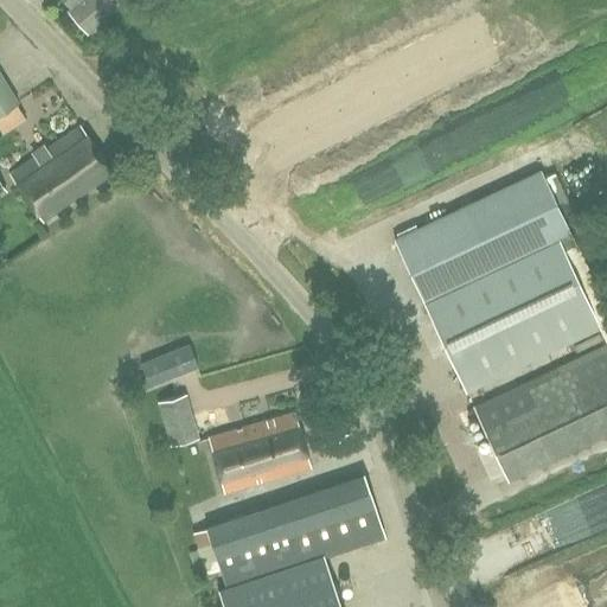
[(61,0),(70,8),(66,11),(88,34),(126,0),(61,0)]
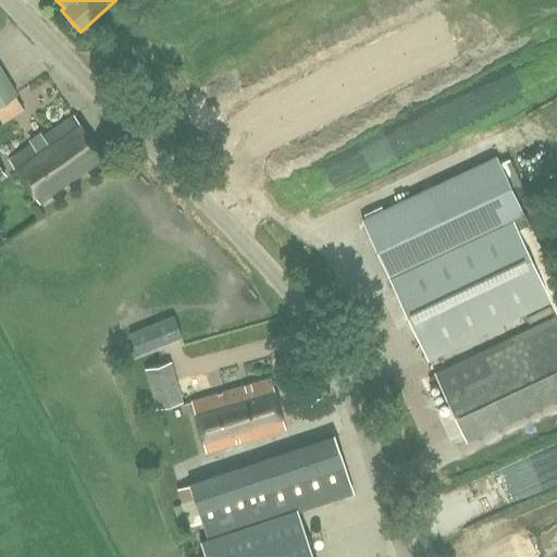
[(0,104),(16,95),(0,67),(0,104)]
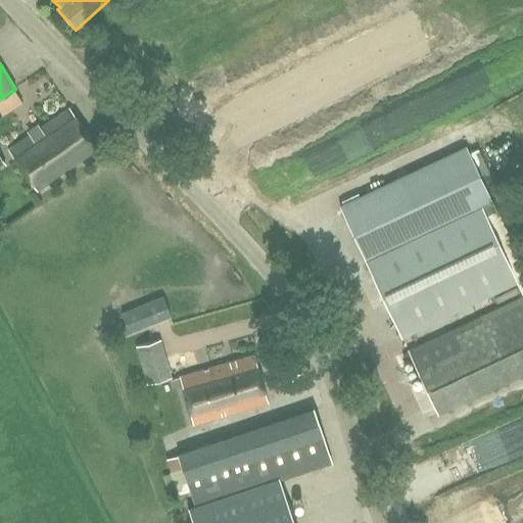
[(37,191),(98,149),(68,108),(7,150),(37,191)]
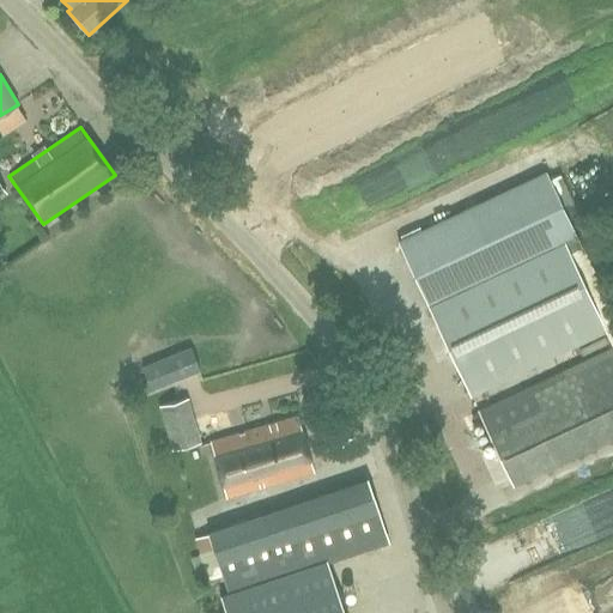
[(2,177),(0,178),(0,201),(13,194),(2,177)]
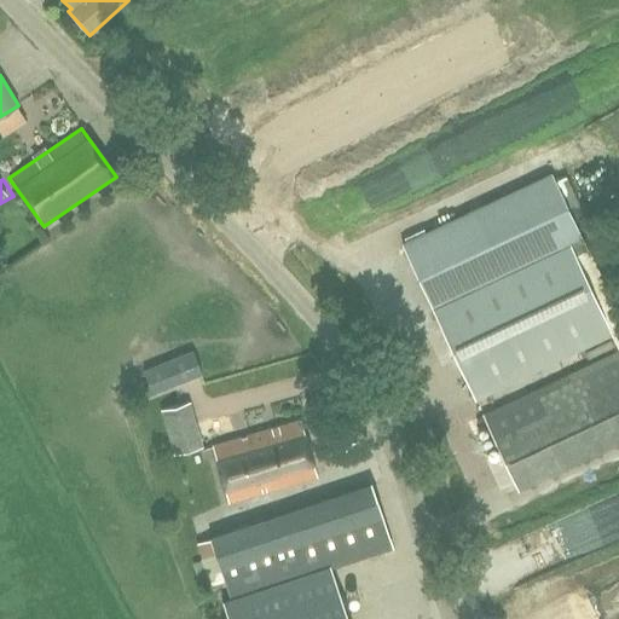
[(474,398),(612,334),(539,183),(403,247),(474,398)]
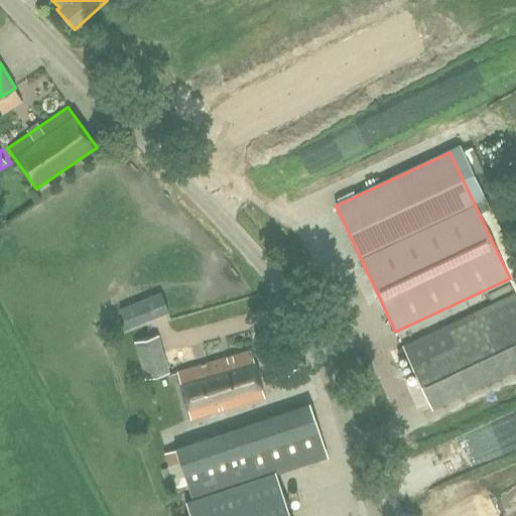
[(127,329),(168,312),(160,292),(120,307),(127,329)]
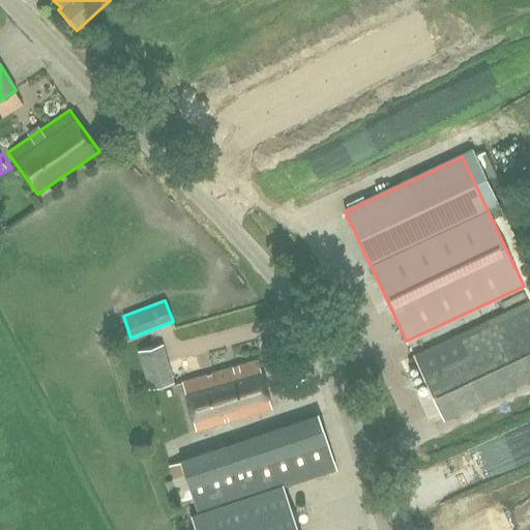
[(443,418),(529,377),(529,301),(414,356),(443,418)]
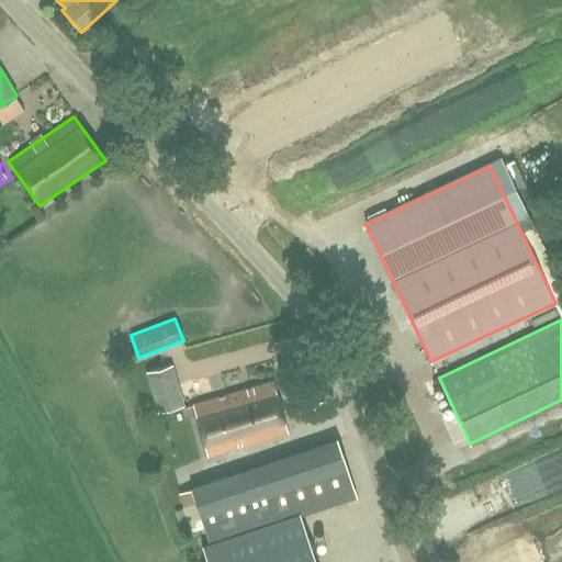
[(157,413),(184,405),(172,364),(146,372),(157,413)]
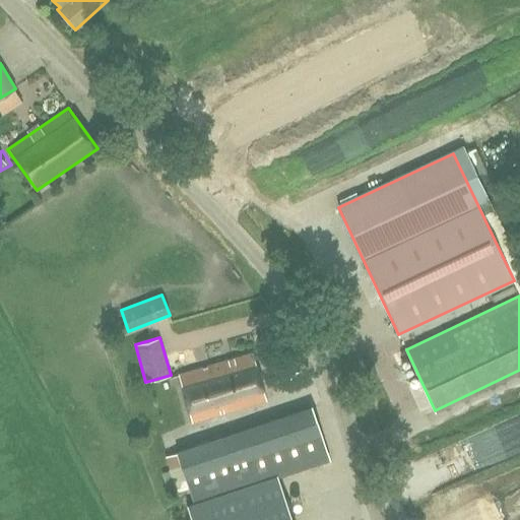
[(192,423),(266,400),(252,353),(178,375),(192,423)]
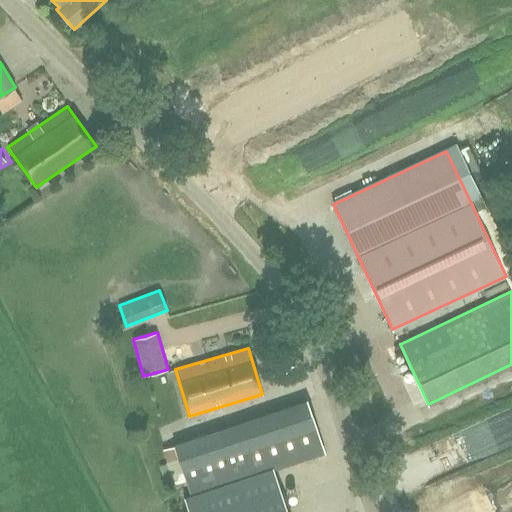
[(392,388),(404,385),(401,370),(389,373),(392,388)]
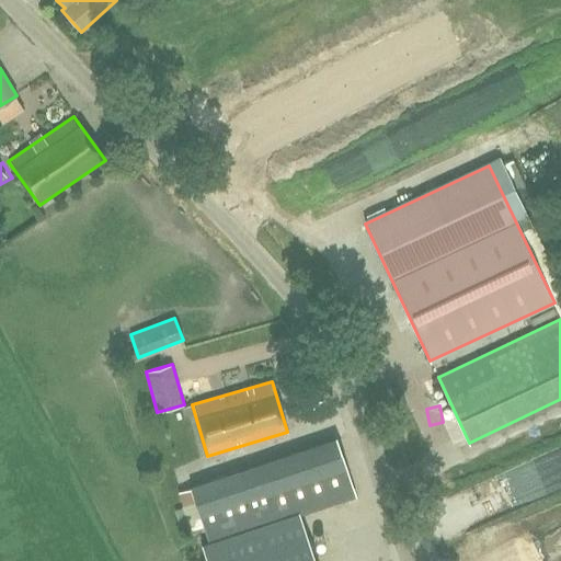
[(336,438),(191,487),(209,542),(203,545),(208,560),(313,560),(298,513),(355,493),(336,438)]
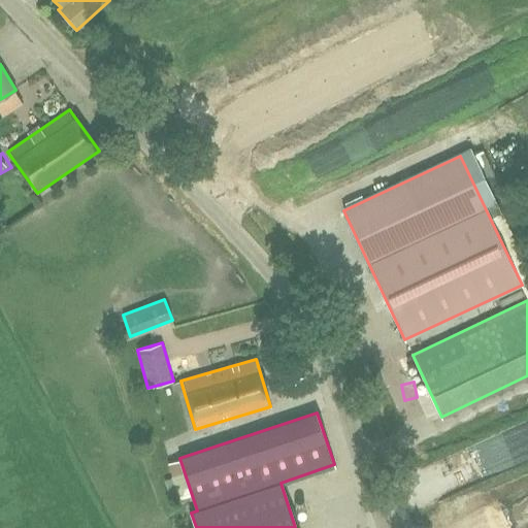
[(498,474),(527,459),(527,436),(490,456),(498,474)]
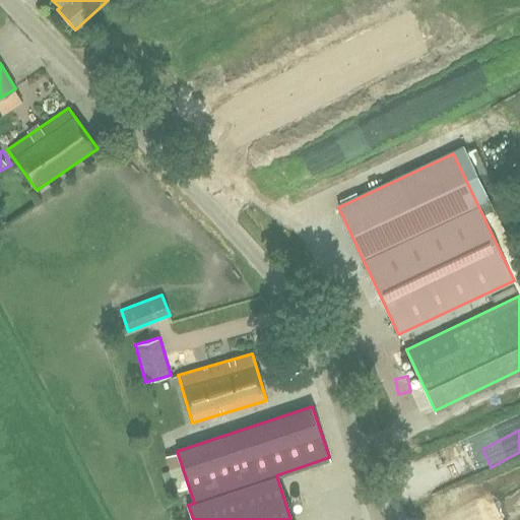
[(519,485),(491,498),(499,517),(519,509),(519,485)]
